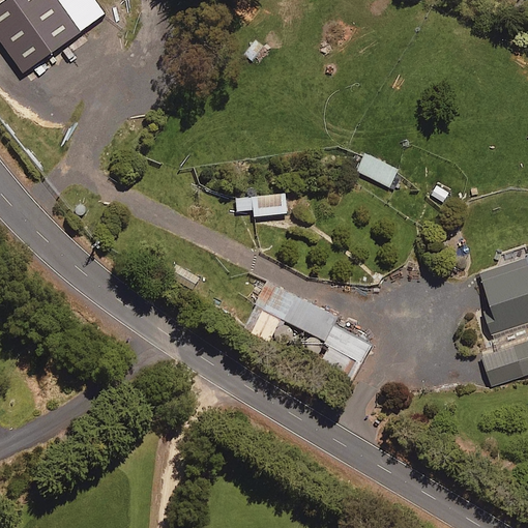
[(0,40),(22,71),(80,30),(59,0),(0,0),(0,40)]
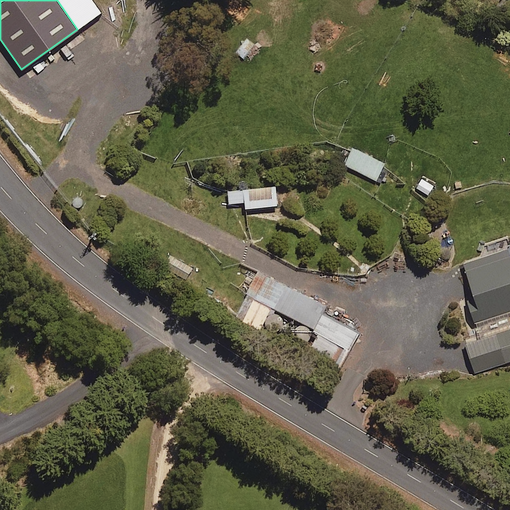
[(375,181),(384,164),(352,148),(343,166),(375,181)]
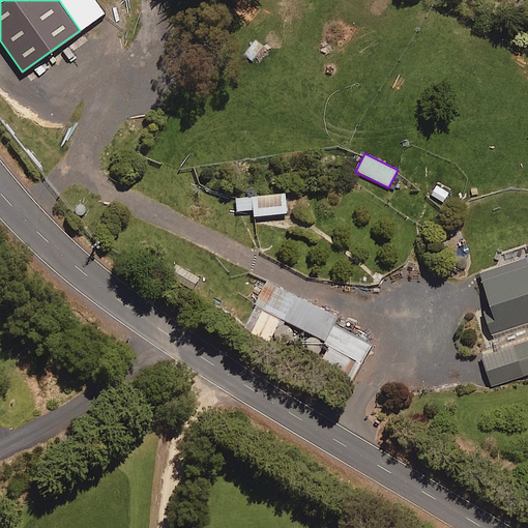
[(284,194),(234,199),(236,212),(253,210),(253,216),(286,212),(284,194)]
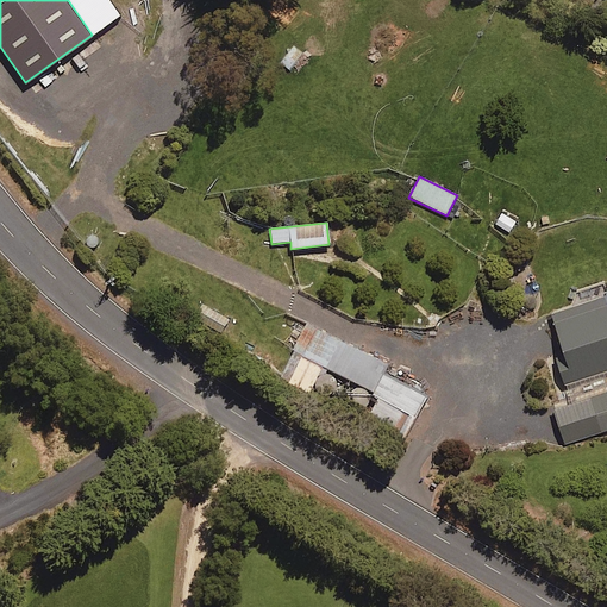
[(564,385),(606,370),(606,298),(554,315),(567,356),(556,360),(564,385)]
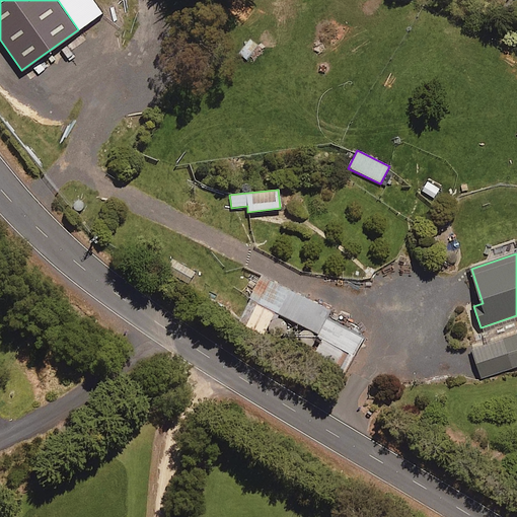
[(312,355),(345,372),(363,337),(327,317),(330,311),(262,275),(249,298),(321,336),(312,355)]
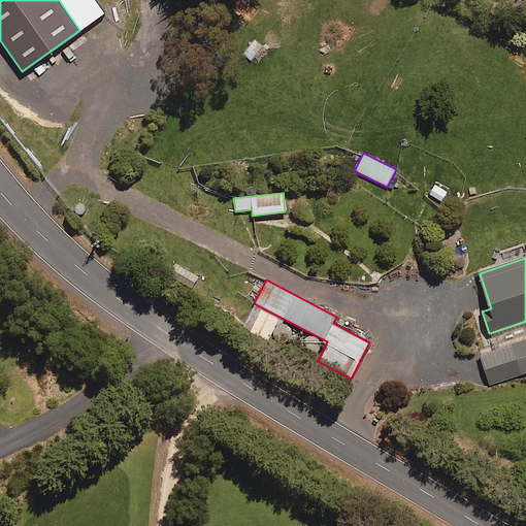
[(489,385),(525,372),(525,338),(480,354),(489,385)]
